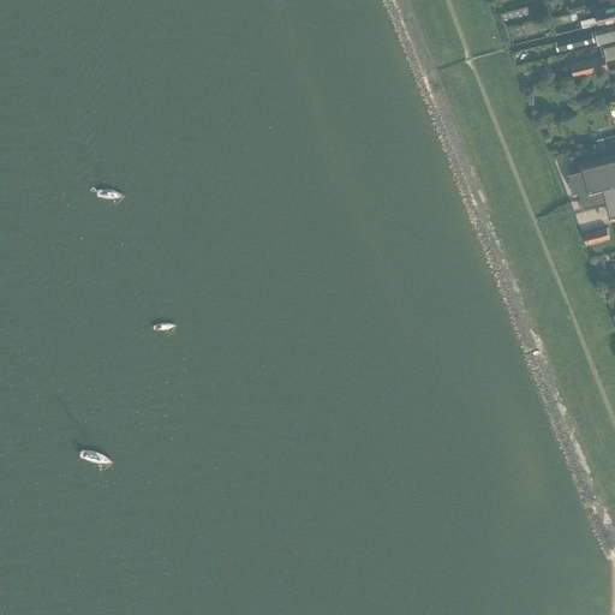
[(585,10),(583,0),(577,0),(568,3),(572,13),(585,10)]
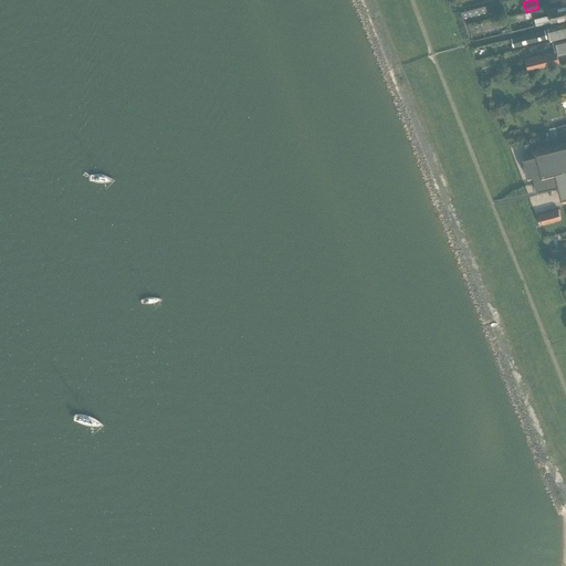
[(536,25),(565,18),(565,4),(548,10),(549,16),(534,19),(536,25)]
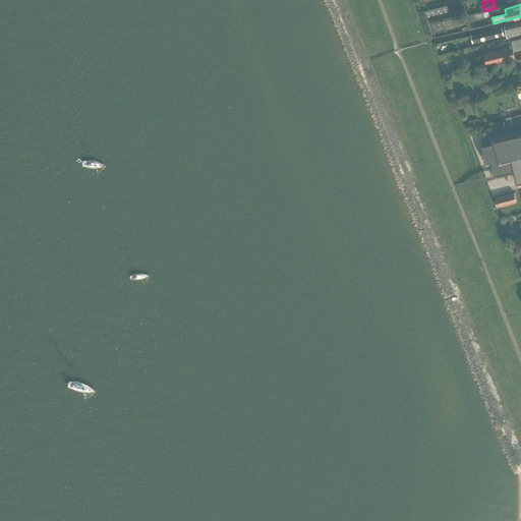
[(449,10),(447,5),(424,11),(425,16),(449,10)]
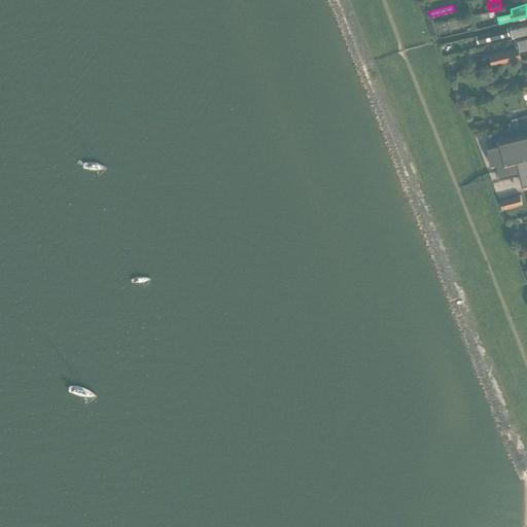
[(489,19),(488,13),(468,18),(469,23),(489,19)]
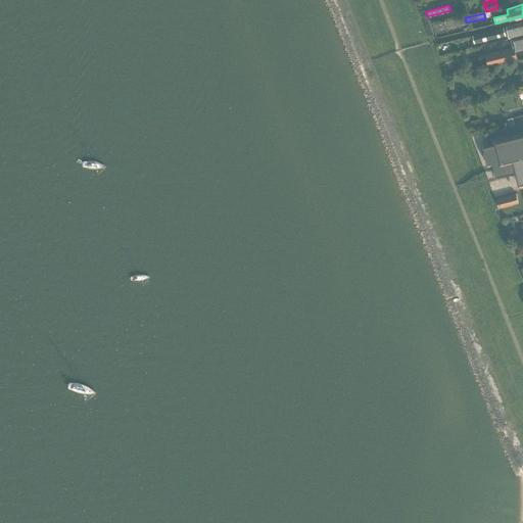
[(522,21),(507,26),(509,38),(522,34),(522,21)]
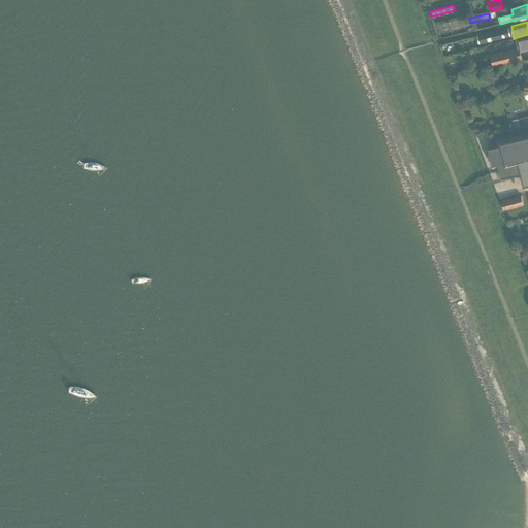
[(508,28),(476,36),(479,43),(510,35),(508,28)]
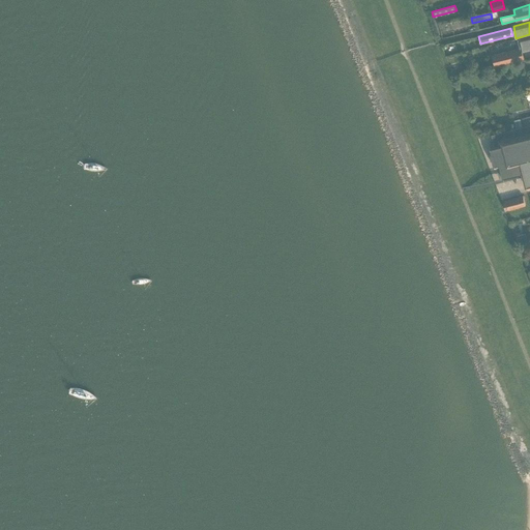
[(529,35),(519,38),(519,41),(520,41),(522,52),(529,49),(529,35)]
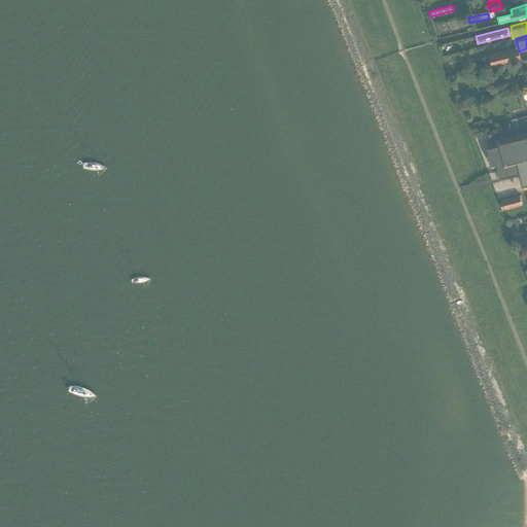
[(500,47),(511,43),(508,39),(498,43),(500,47)]
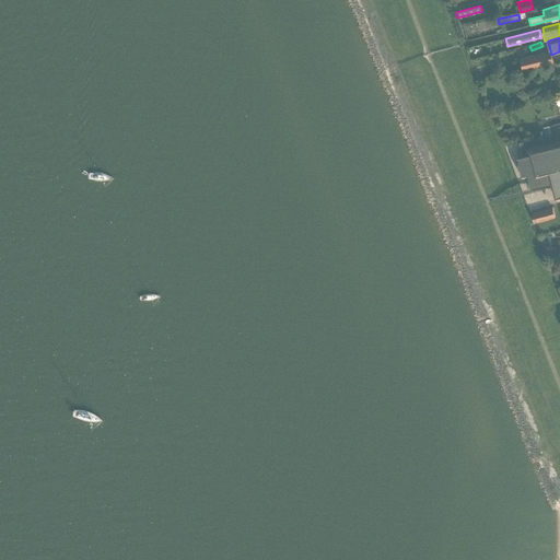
[(553,62),(550,50),(522,58),(518,47),(515,48),(517,59),(520,58),(522,70),(553,62)]
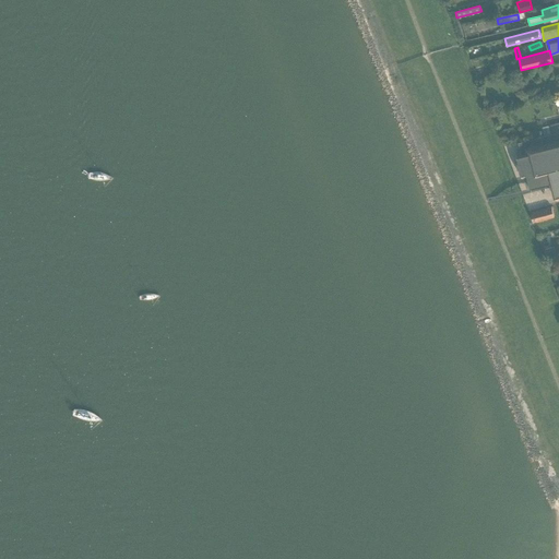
[(468,60),(471,73),(479,72),(477,58),(468,60)]
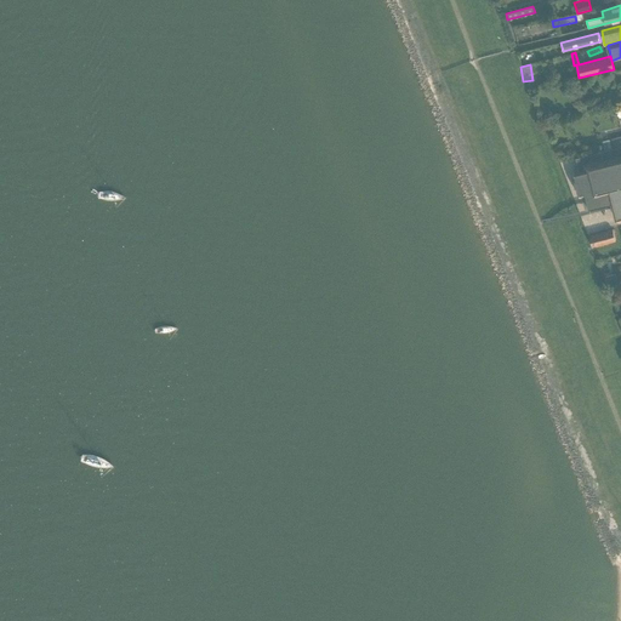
[(620,146),(600,152),(575,158),(579,170),(573,171),(579,197),(585,195),(588,209),(613,203),(617,221),(620,220),(620,146)]
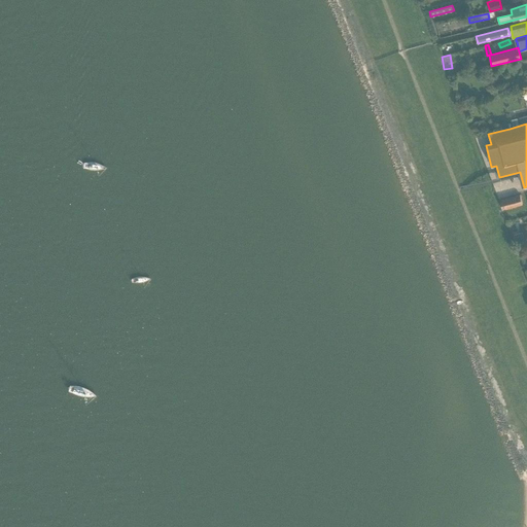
[(503,178),(490,182),(495,198),(507,194),(503,178)]
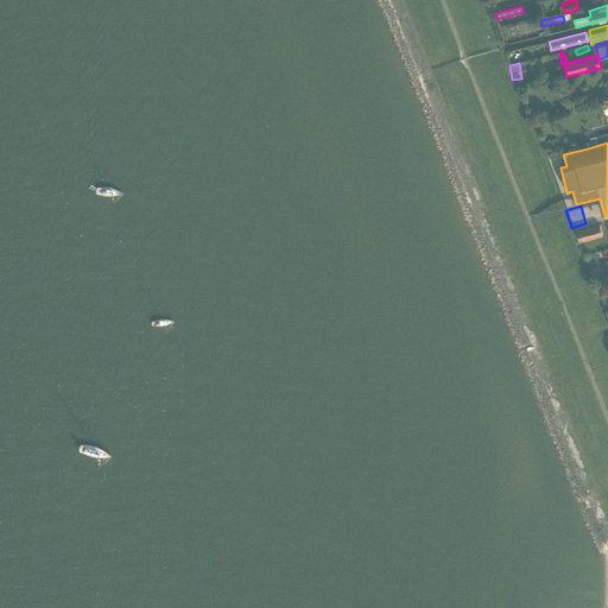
[(580,241),(602,235),(600,225),(586,229),(576,232),(580,241)]
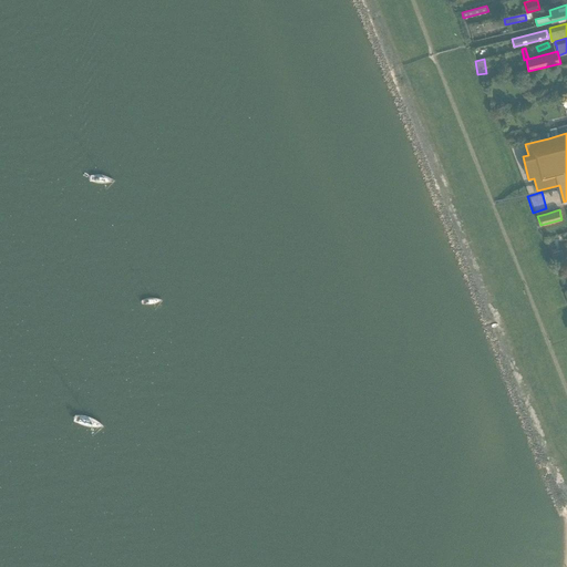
[(563,250),(553,254),(555,260),(565,257),(563,250)]
